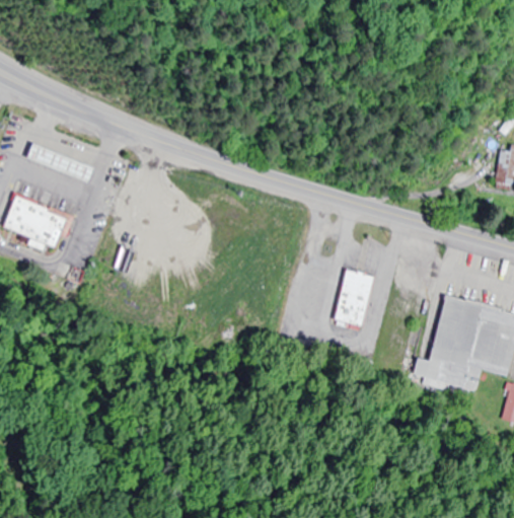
[(94,168),(31,144),(26,157),(88,181),(94,168)]
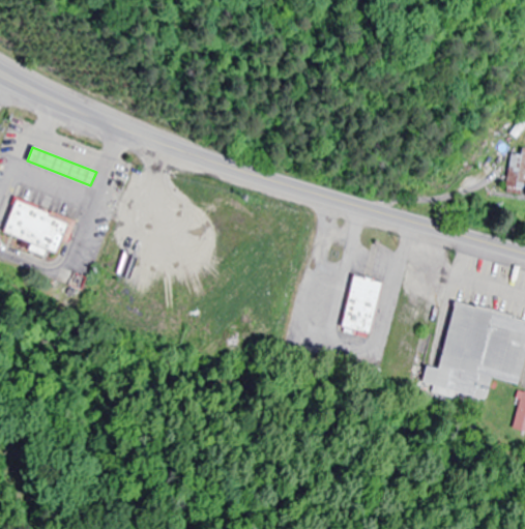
[(512,153),(503,192),(524,196),(524,147),(523,147),(521,155),(512,153)]
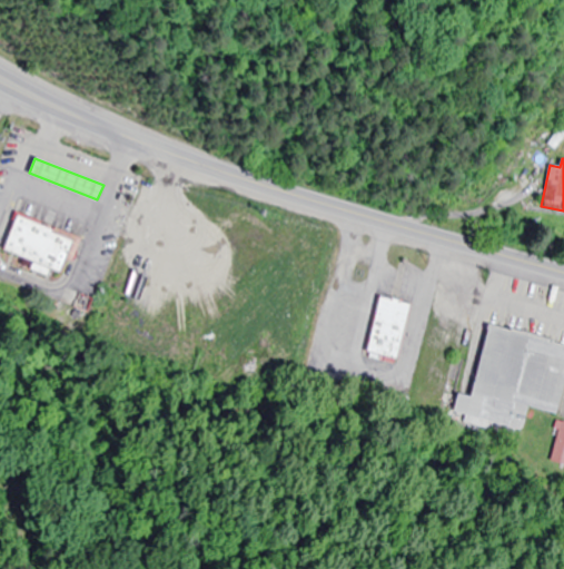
[(0,244),(12,212),(81,239),(65,281),(0,254),(0,244)]
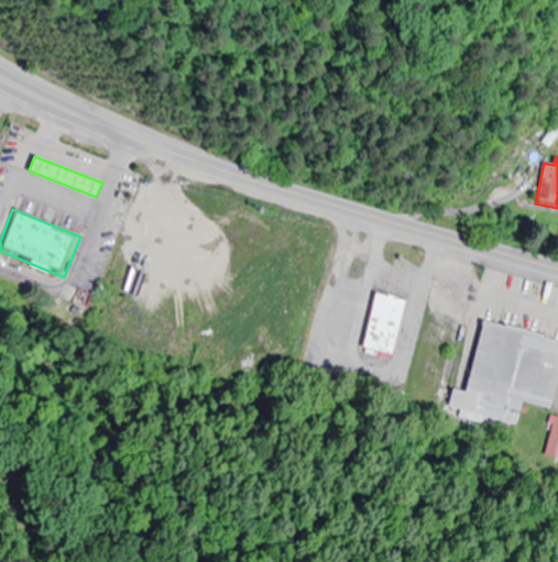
[(406,299),(373,293),(361,352),(394,359),(406,299)]
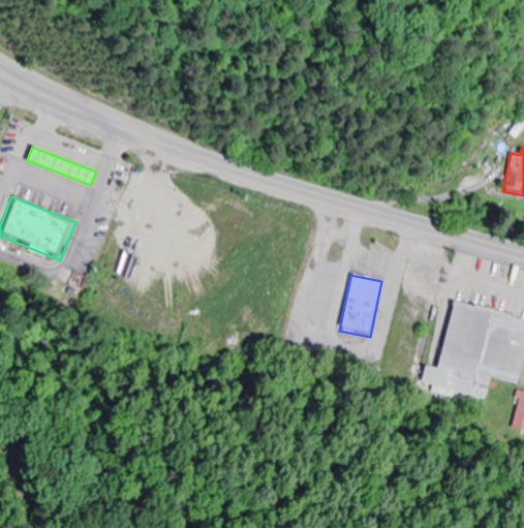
[(422,383),(483,398),(487,376),(518,383),(523,360),(523,319),(453,303),(437,368),(426,366),(422,383)]
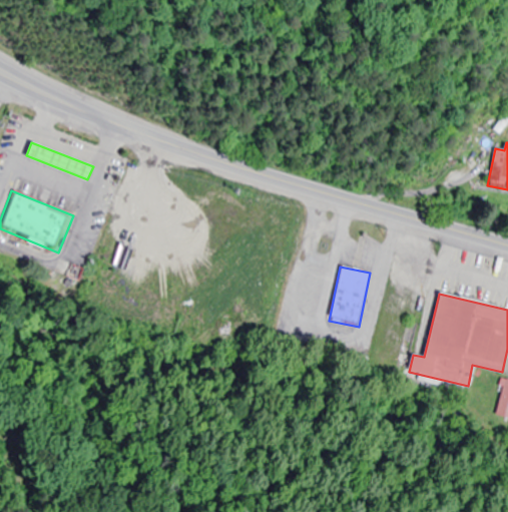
[(507,379),(498,415),(507,417),(507,379)]
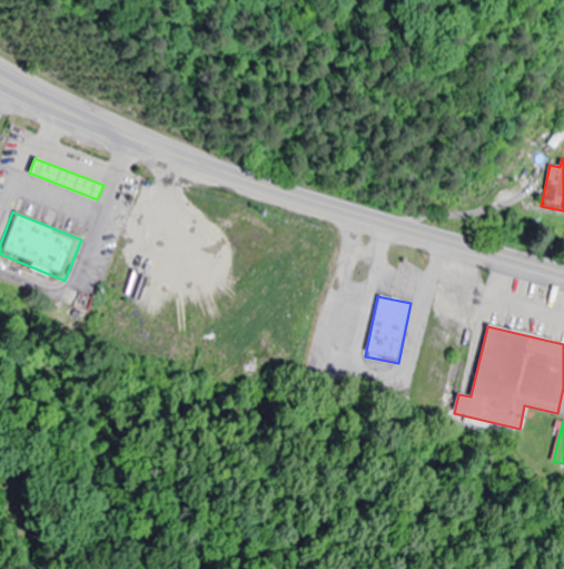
All buildings are outlined.
